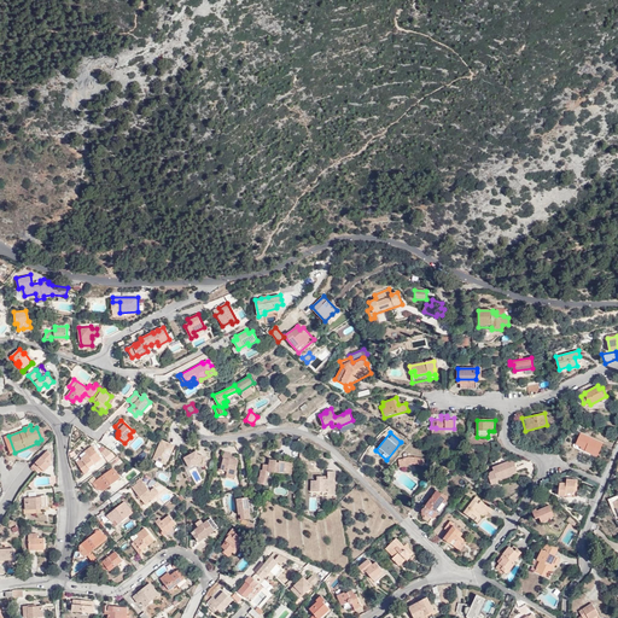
[(587,448),(586,450),(598,455),(602,443),(581,433),(576,443),(587,448)]
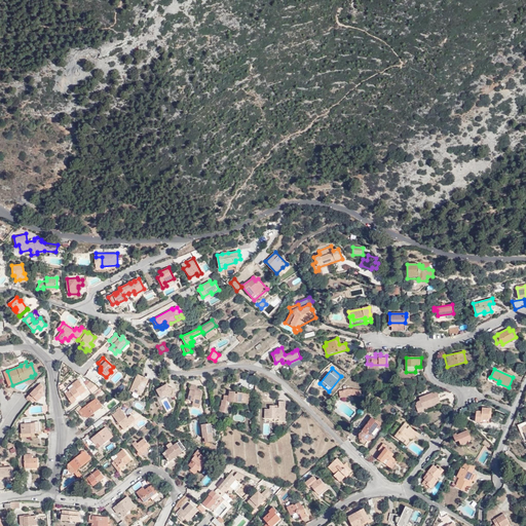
[(9,386),(12,385),(7,371),(4,372),(9,386)]
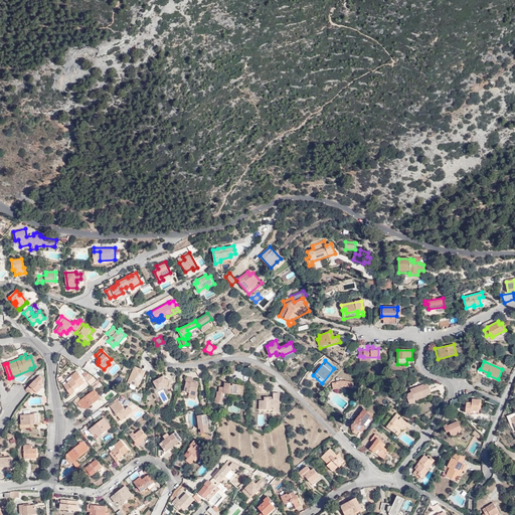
[(141,379),(137,386),(138,387),(142,377),(145,371),(134,366),(127,381),(135,385),(139,378),(141,379)]
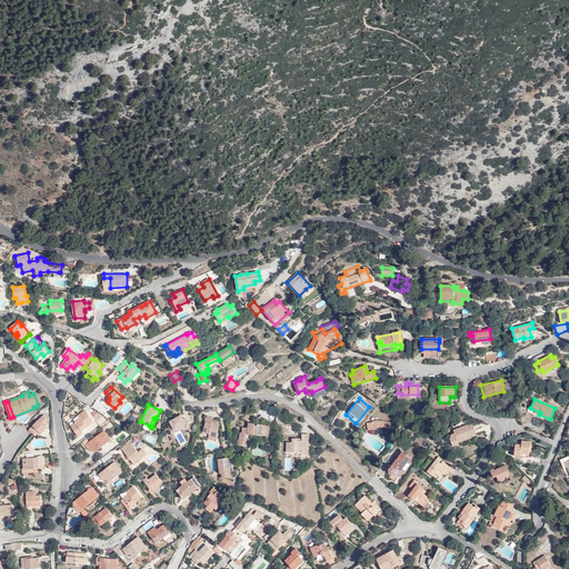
[(79,418),(72,423),(77,430),(75,431),(73,431),(78,436),(83,432),(81,430),(86,427),(93,421),(85,410),(77,416),(79,418)]
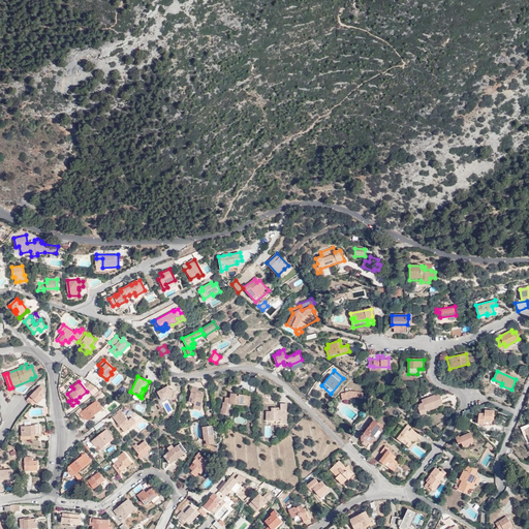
[(96,386),(88,381),(85,383),(90,392),(96,386)]
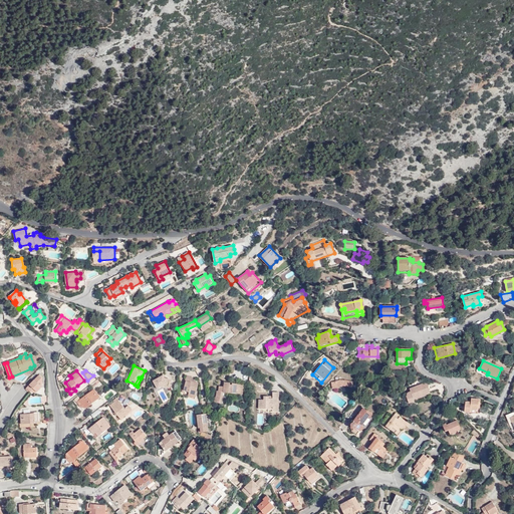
[(39,375),(26,388),(29,391),(32,388),(37,393),(42,388),(42,378),(39,375)]
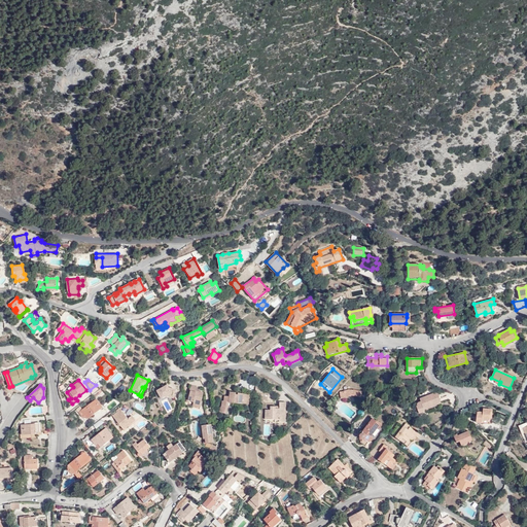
[(189,398),(188,400),(194,401),(194,402),(200,405),(204,392),(200,391),(197,390),(198,388),(198,386),(191,385),(189,390),(191,391),(190,393),(189,398)]
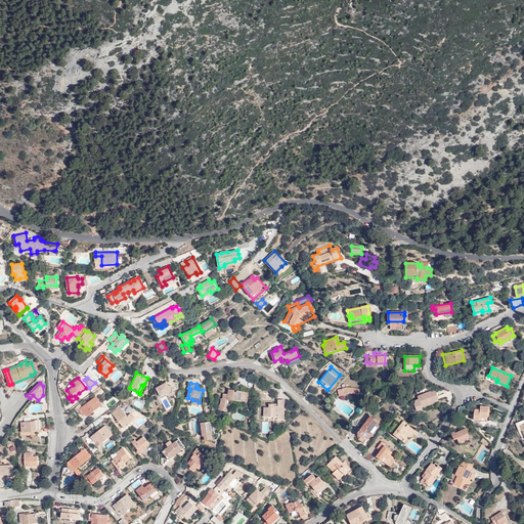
[(165,385),(165,384),(157,388),(160,396),(165,394),(172,396),(175,388),(168,386),(167,384),(165,385)]
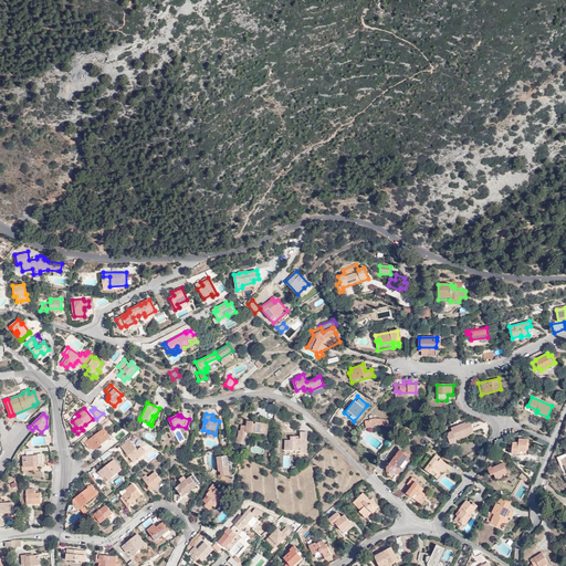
[(253,423),(253,421),(248,421),(247,432),(261,433),(261,432),(268,433),(269,423),(257,422),(257,423),(253,423)]
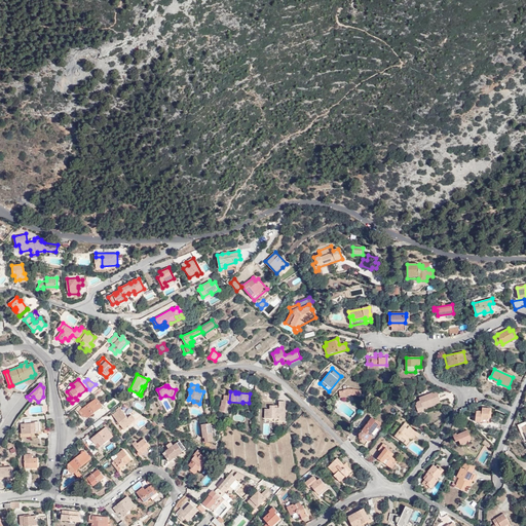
[(437,391),(419,399),(420,402),(416,404),(417,406),(416,407),(419,413),(424,411),(423,409),(441,403),(437,391)]
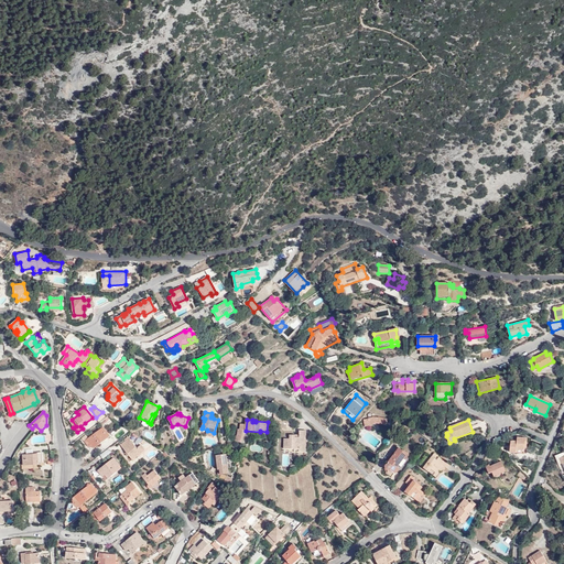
[(110,435),(104,426),(85,441),(89,446),(91,444),(95,447),(110,435)]
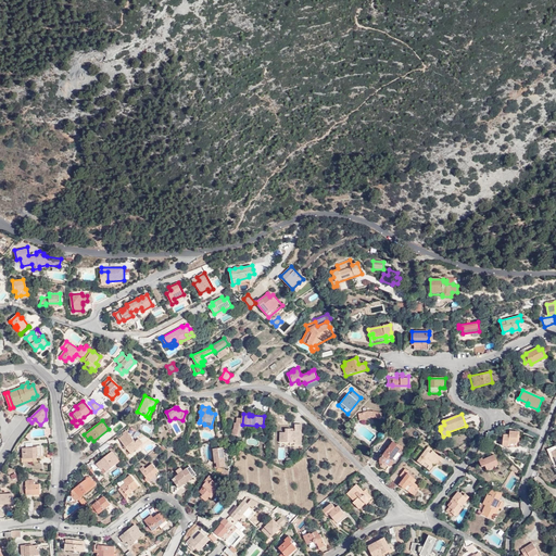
[(291,431),(291,429),(287,429),(286,432),(280,432),(280,442),(291,443),(295,443),(295,445),(302,445),(302,425),(295,425),(295,429),(295,431),(291,431)]
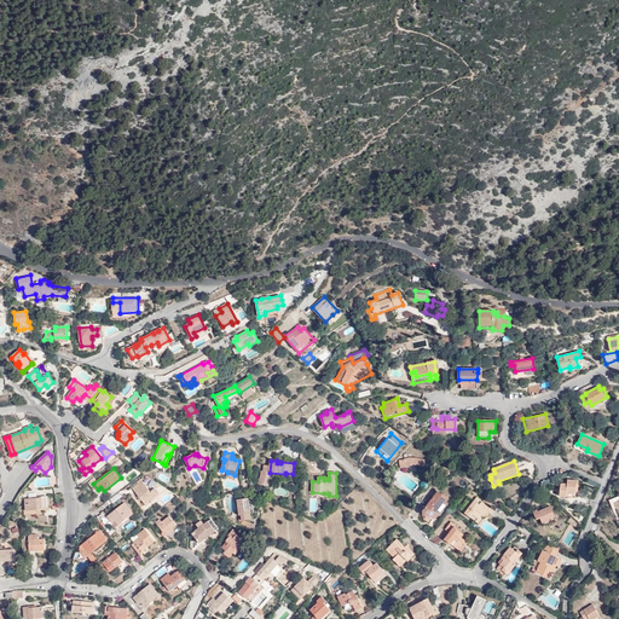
[(160,493),(155,487),(150,491),(142,479),(137,481),(138,484),(133,487),(146,503),(160,493)]
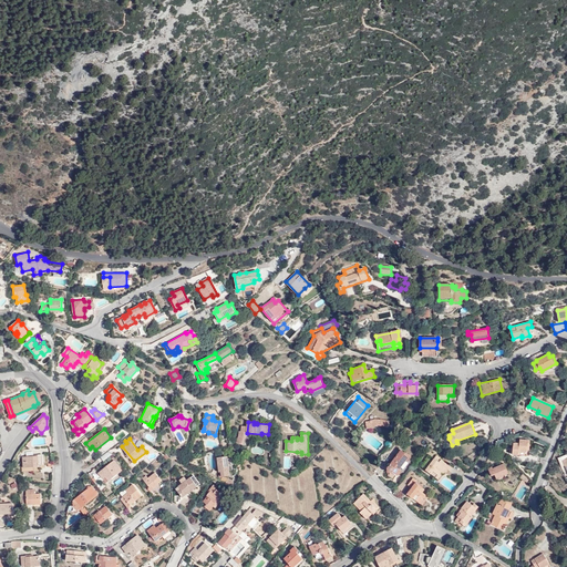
[(512,454),(518,455),(518,451),(526,452),(527,445),(528,445),(529,440),(519,439),(519,443),(513,443),(512,454)]
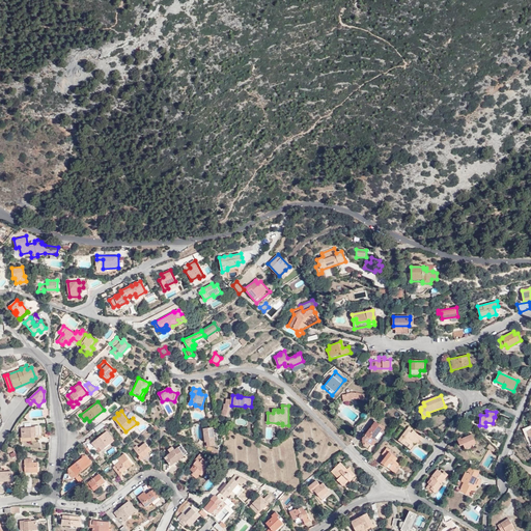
[(373,440),(383,427),(375,421),(362,439),(362,441),(363,442),(365,442),(364,446),(367,448),(370,445),(371,446),(375,441),(373,440)]
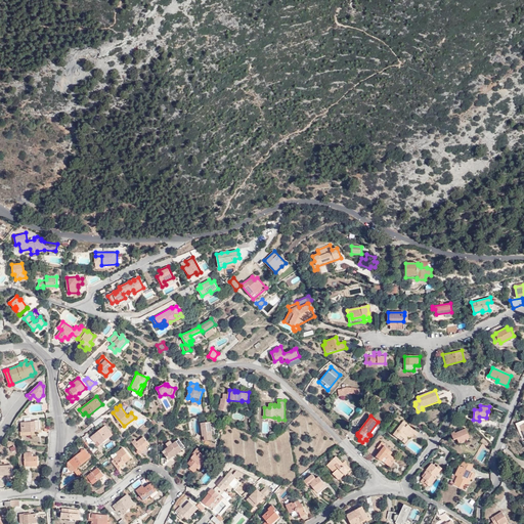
[(22,432),(35,431),(35,429),(40,429),(40,420),(35,420),(35,422),(20,423),(22,432)]
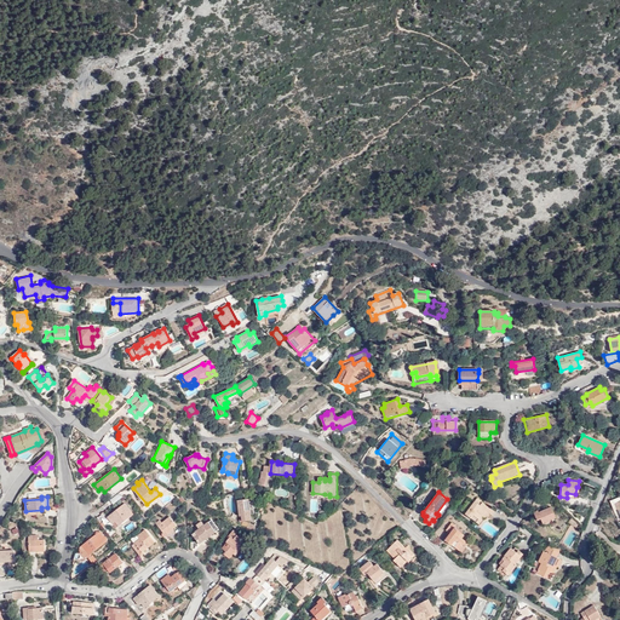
[(242,516),(244,521),(252,520),(250,499),(239,500),(240,516),(242,516)]
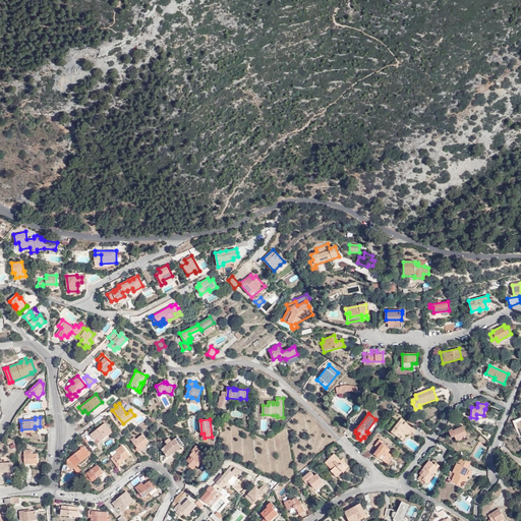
[(391,432),(400,439),(404,433),(406,436),(407,436),(410,431),(412,433),(415,429),(405,421),(403,424),(400,421),(391,432)]
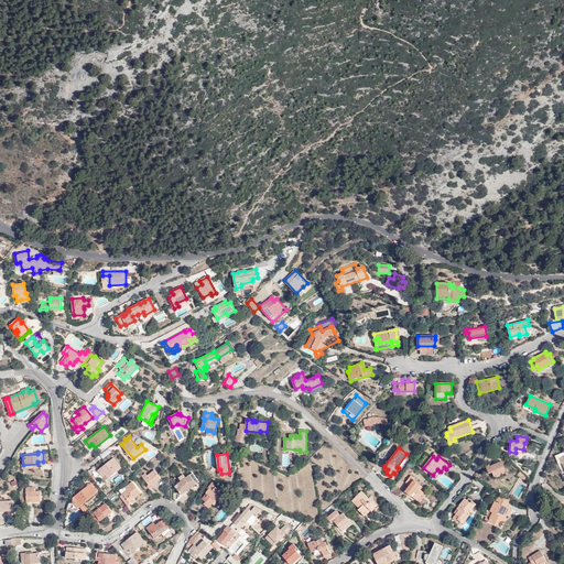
[(104,473),(108,479),(122,468),(114,457),(97,470),(100,475),(100,474),(104,473)]
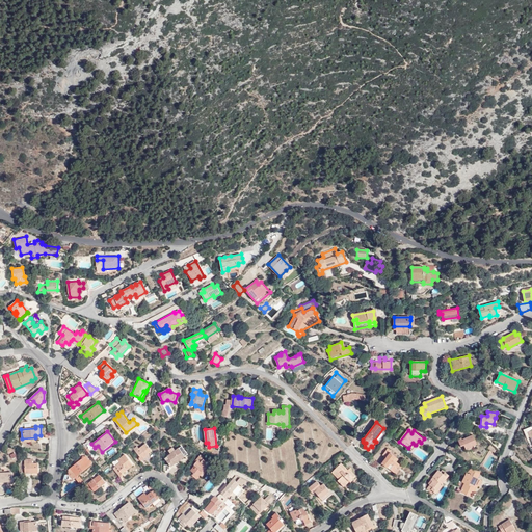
[(462,437),(458,439),(460,446),(463,445),(466,449),(477,444),(473,434),(462,439),(462,437)]
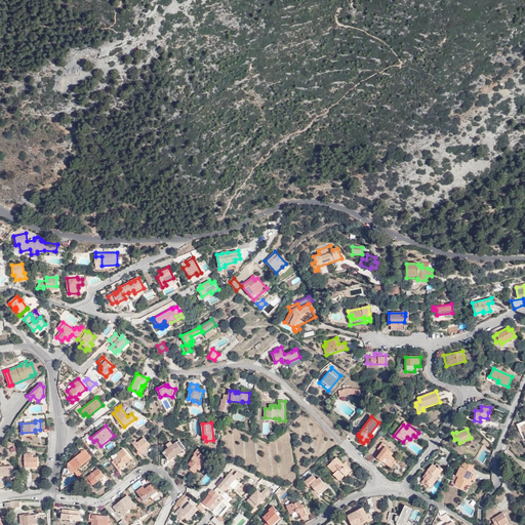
[(132,443),(138,450),(140,449),(143,451),(147,448),(146,447),(150,444),(144,437),(137,442),(135,440),(132,443)]
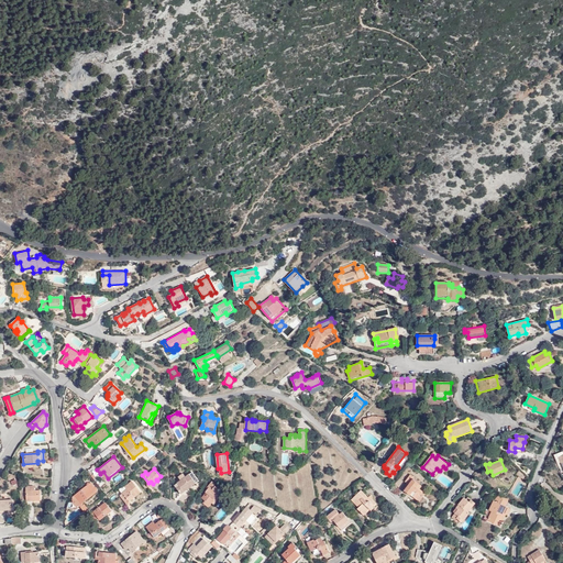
[(197,482),(189,473),(175,484),(181,493),(197,482)]
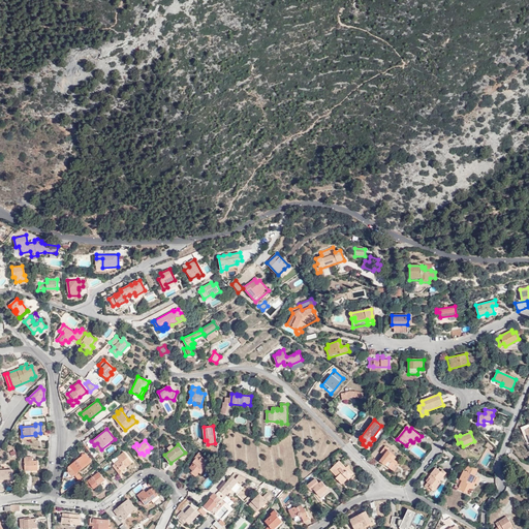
[(379,461),(391,470),(398,462),(394,459),(396,457),(389,450),(390,449),(385,446),(380,453),(384,456),(379,461)]
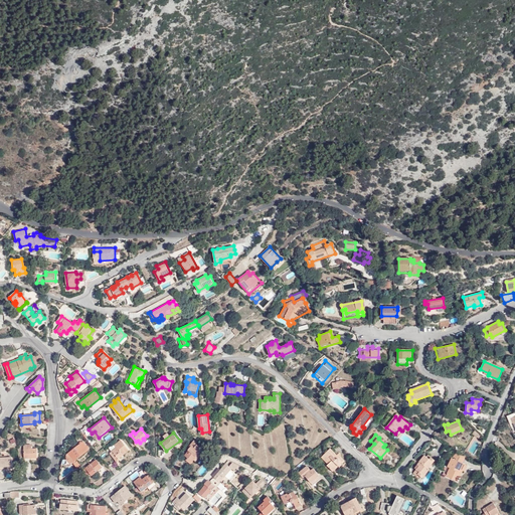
[(110,452),(118,461),(124,456),(123,454),(129,449),(121,439),(115,444),(117,447),(110,452)]
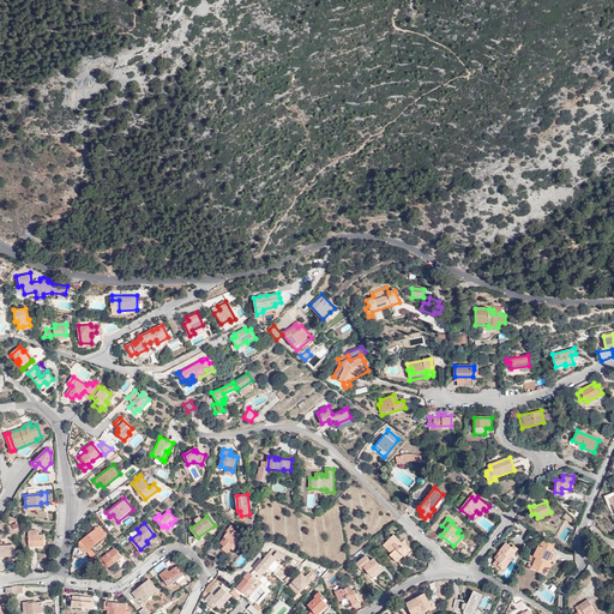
[(94,531),(79,542),(78,547),(79,549),(82,547),(85,545),(89,549),(106,536),(101,531),(101,530),(98,527),(97,528),(96,527),(95,528),(94,531)]
